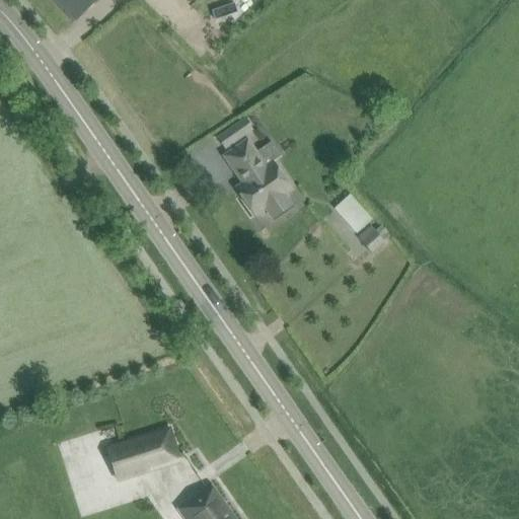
[(56,0),(76,20),(97,0),(56,0)]
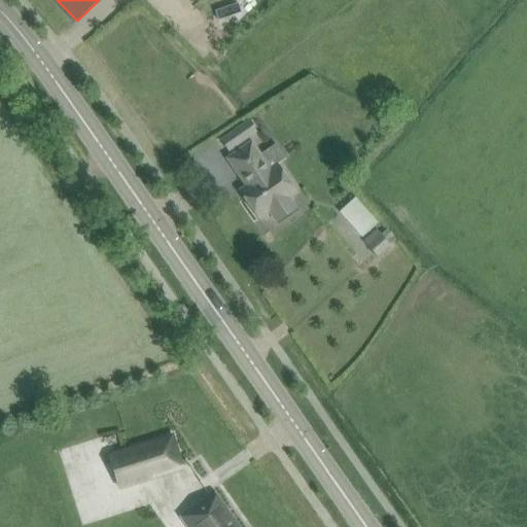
[(277,222),(296,209),(289,198),(296,192),(278,165),(286,159),(276,144),(260,155),(252,142),(229,159),(247,186),(241,190),(259,218),(270,212),(277,222)]
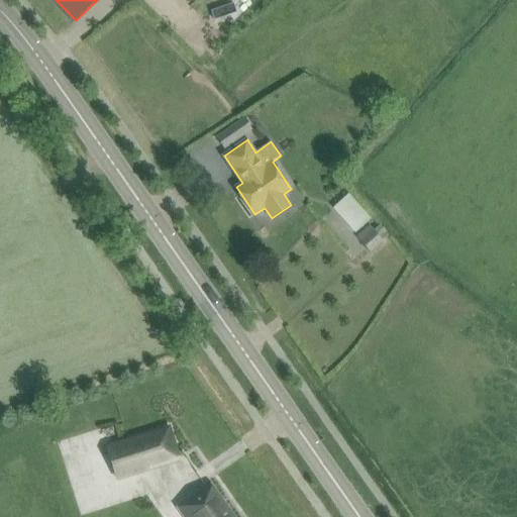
[(350,226),(356,231),(368,221),(363,215),(365,212),(348,194),(333,209),(350,226)]
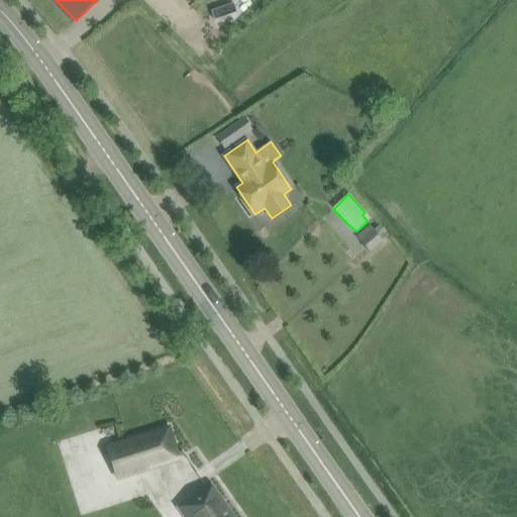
[(358,242),(370,253),(384,241),(370,225),(356,236),(360,240),(358,242)]
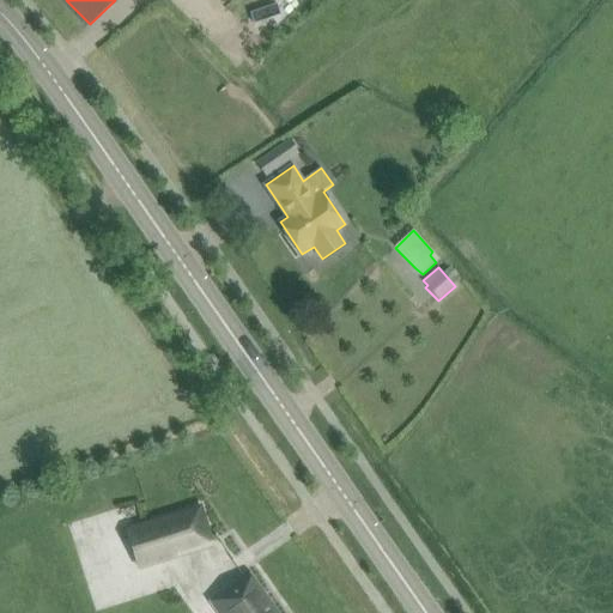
[(128,530),(139,566),(176,554),(175,551),(211,539),(201,507),(128,530)]
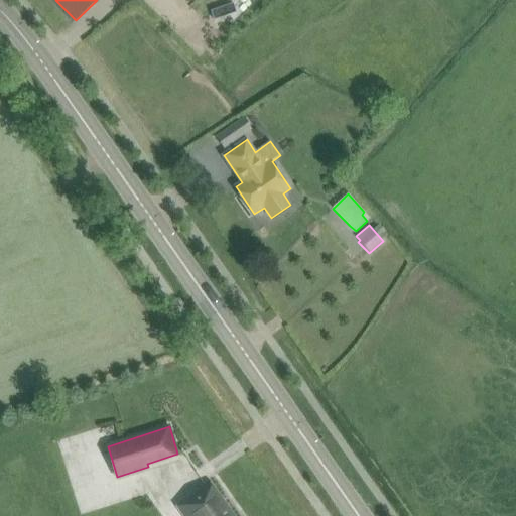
[(233,515),(211,484),(178,507),(184,515),(233,515)]
